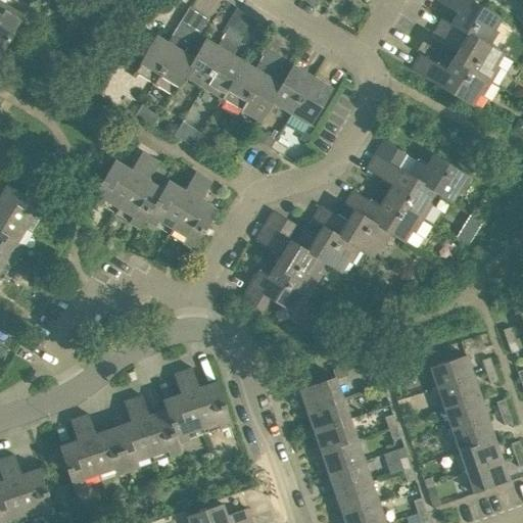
[(434,0),(457,13),(450,24),(450,25),(489,47),(498,31),(496,30),(502,20),(501,19),(472,2),(468,0),(434,0)]
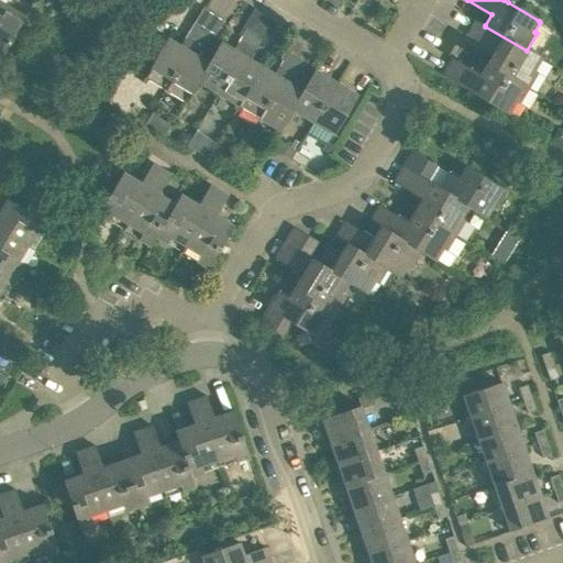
[(25,18),(4,4),(0,12),(0,55),(2,56),(25,18)]
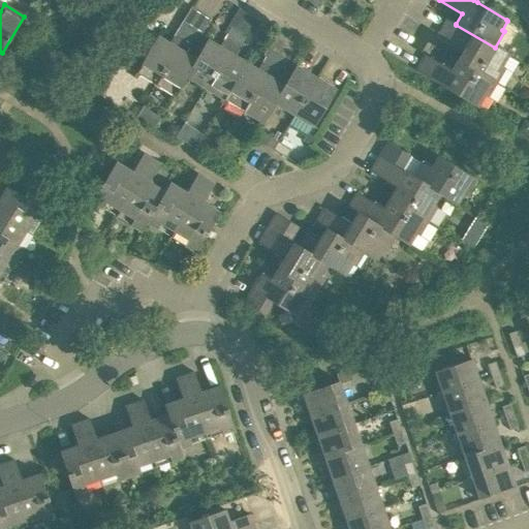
[(456,25),(456,24),(446,19),(438,33),(465,50),(458,61),(496,83),(503,69),(500,68),(507,56),(504,54),(456,25)]
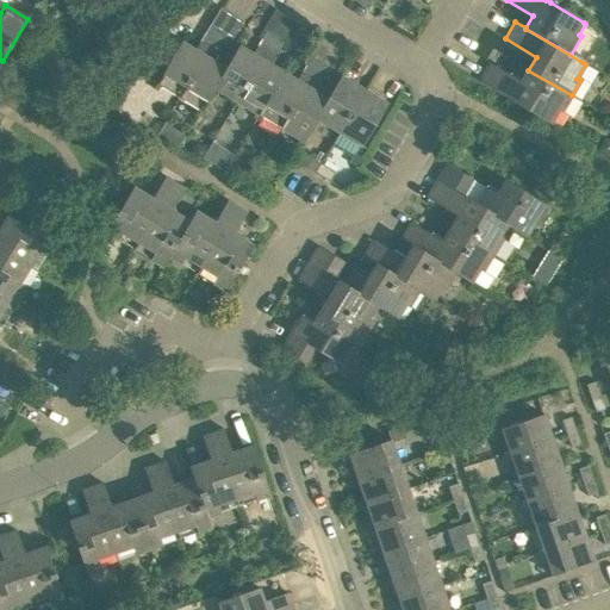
[(207,26),(194,50),(180,42),(155,83),(179,98),(217,32),(207,26)]
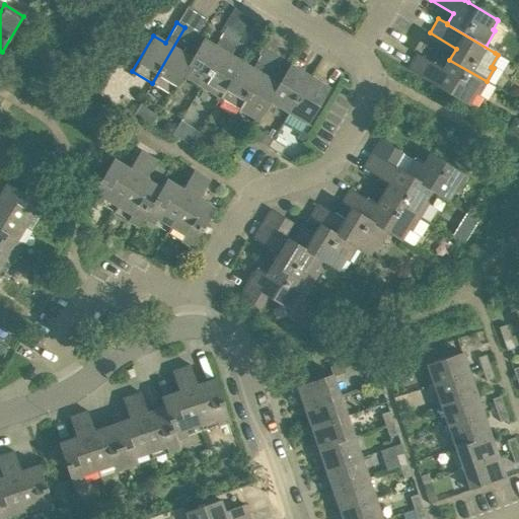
[(193,58),(192,58),(181,76),(201,87),(233,30),(225,25),(214,45),(204,39),(193,58)]
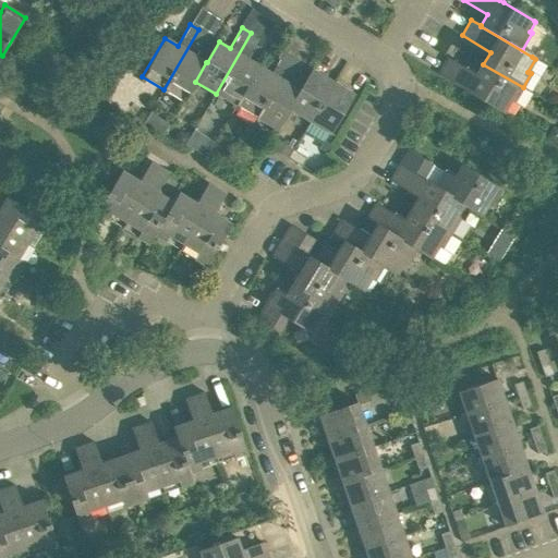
[(207,35),(198,29),(164,89),(184,101),(195,82),(206,62),(195,56),(207,35)]
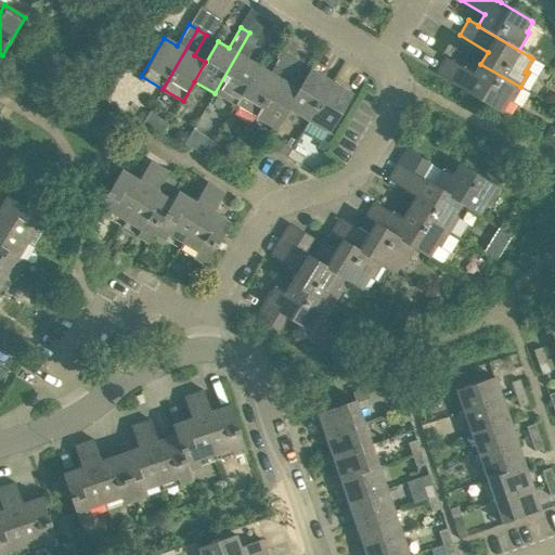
[(298,55),(302,36),(282,31),(278,50),(298,55)]
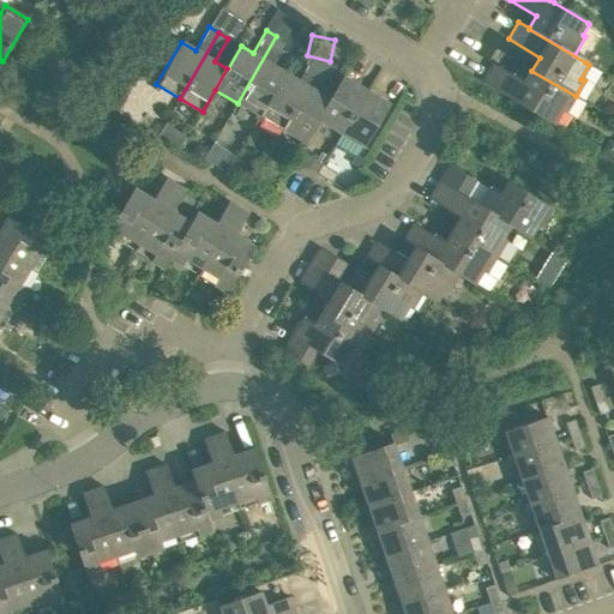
[(276,36),(238,103),(260,116),(287,72),(272,64),(286,42),(276,36)]
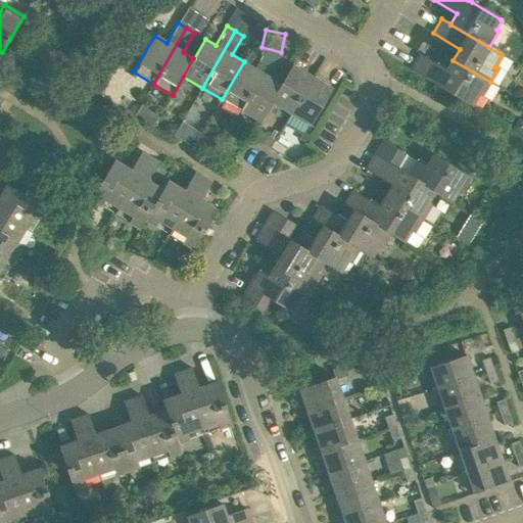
[(244,61),(222,99),(241,110),(273,53),(266,49),(254,67),(244,61)]
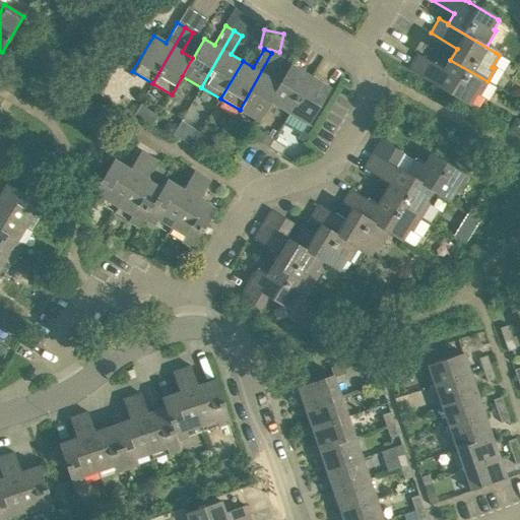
[(271,53),(240,110),(258,121),(280,83),(268,76),(279,58),(271,53)]
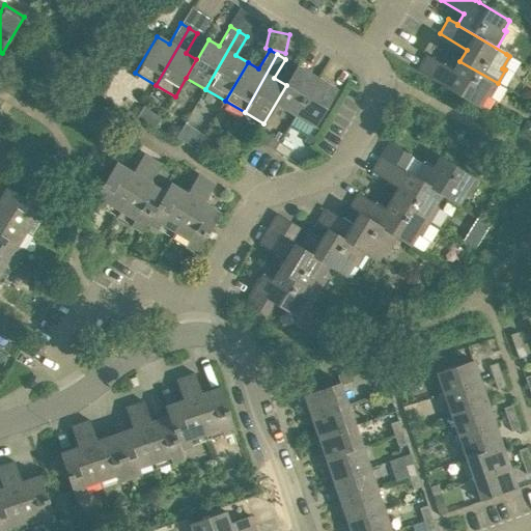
[(498,83),(459,61),(453,73),(426,56),(417,71),(478,108),(485,96),(488,99),(498,83)]
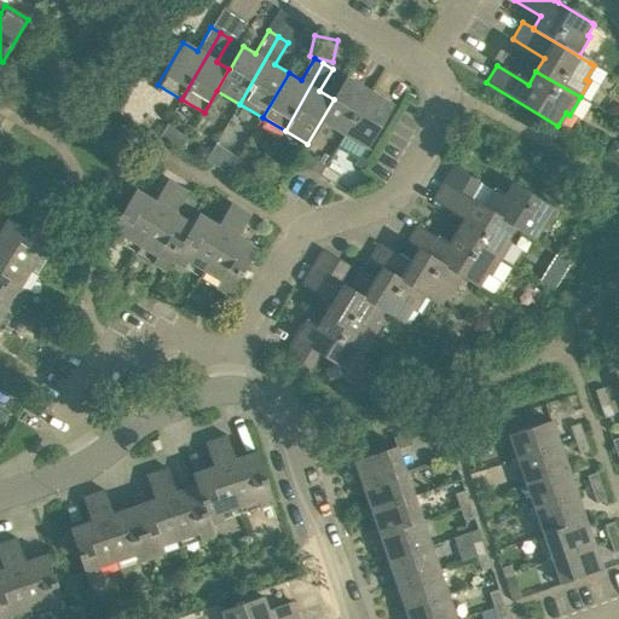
[(334,99),(307,144),(308,144),(322,122),(343,136),(370,91),(348,77),(335,100),(334,99)]
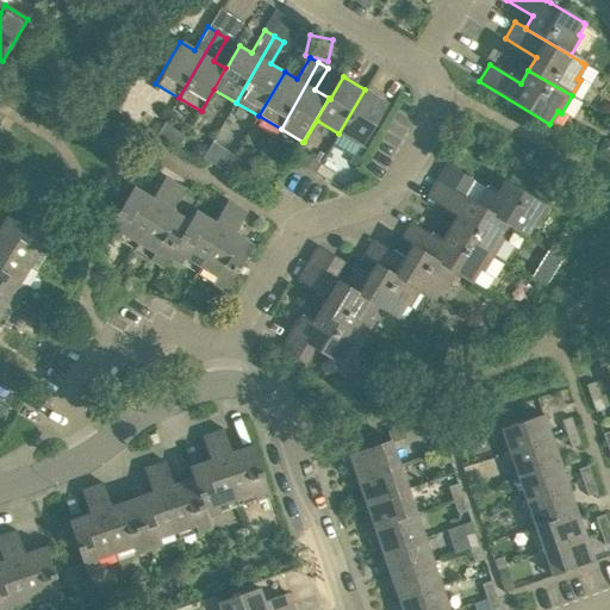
[(387,104),(365,89),(338,134),(361,147),(387,104)]
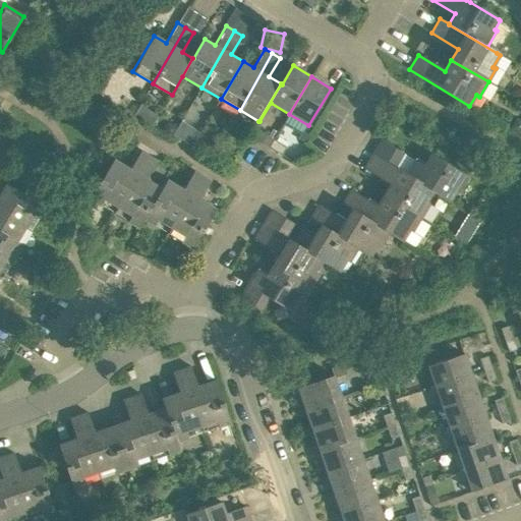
[(157,116),(148,110),(140,122),(150,127),(157,116)]
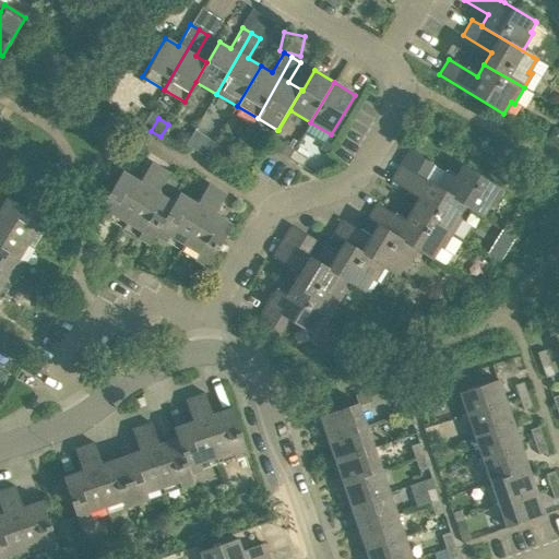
[(558,145),(558,144),(558,129),(555,127),(548,139),(558,145)]
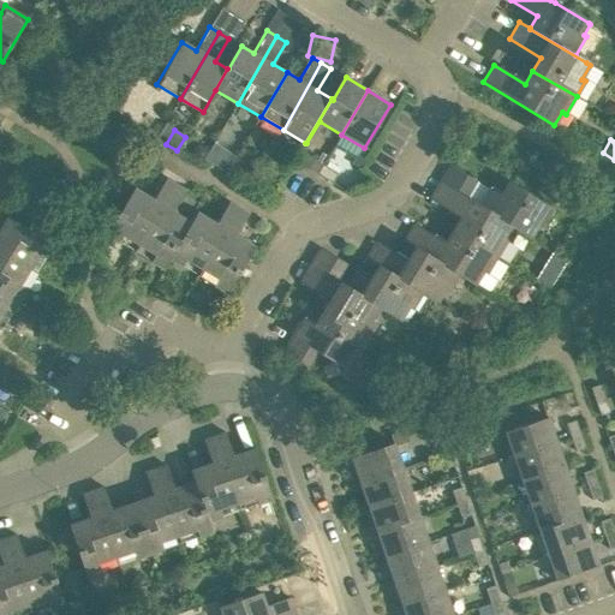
[(196,145),(190,156),(201,162),(207,151),(196,145)]
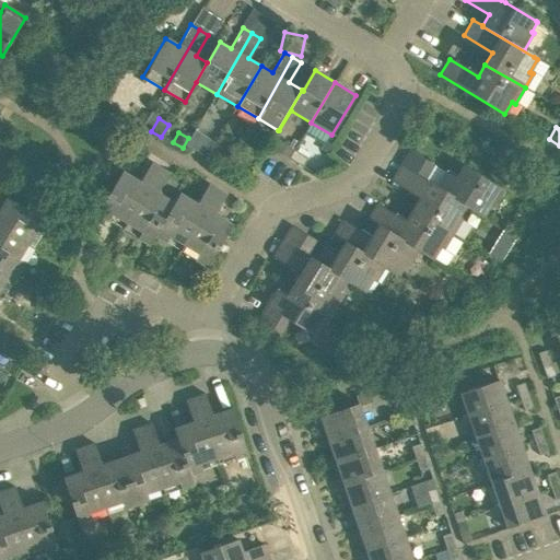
[(287,158),(292,149),(279,141),(273,150),(287,158)]
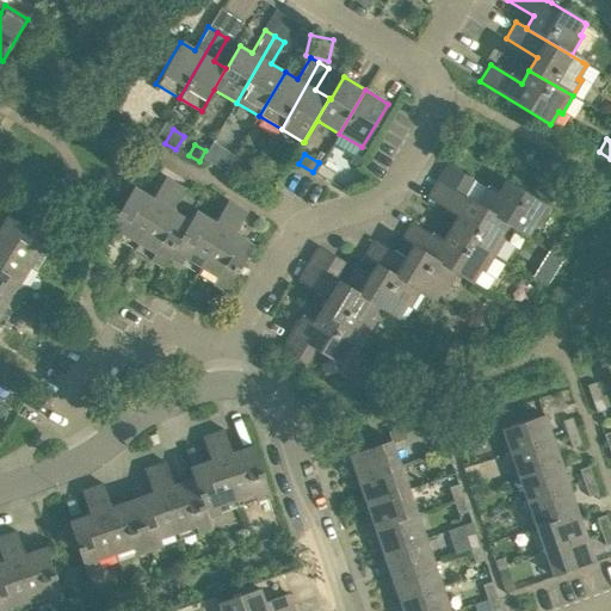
[(335,173),(319,162),(313,172),(329,183),(335,173)]
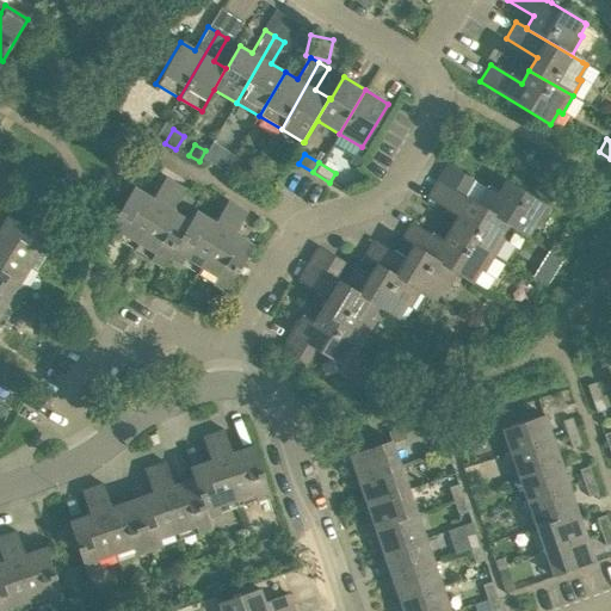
[(446,165),(437,181),(507,226),(525,236),(535,222),(538,224),(549,208),(506,181),(497,196),(446,165)]
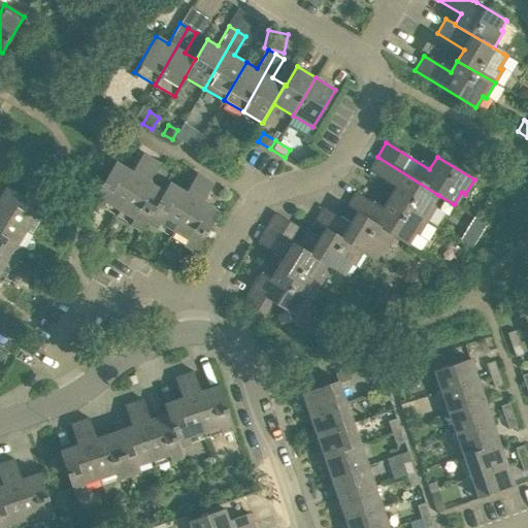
[(114,163),(96,195),(92,202),(102,208),(105,203),(120,211),(151,159),(142,154),(131,172),(114,163)]
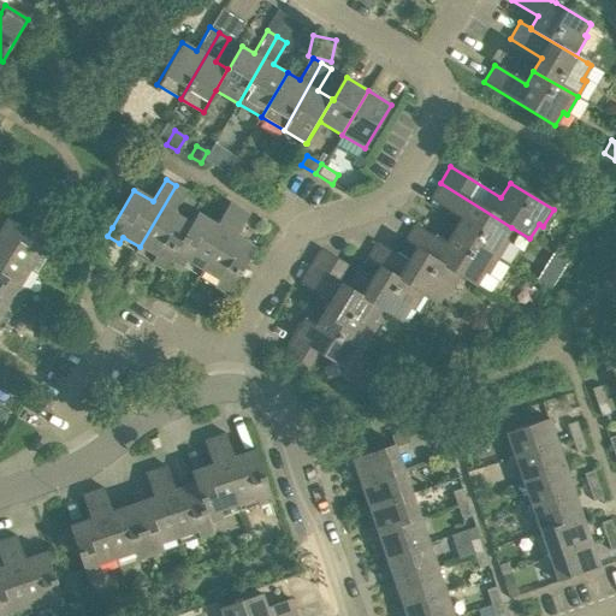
[(511,227),(440,183),(431,200),(462,218),(452,234),(496,260),(508,241),(504,240),(511,227)]
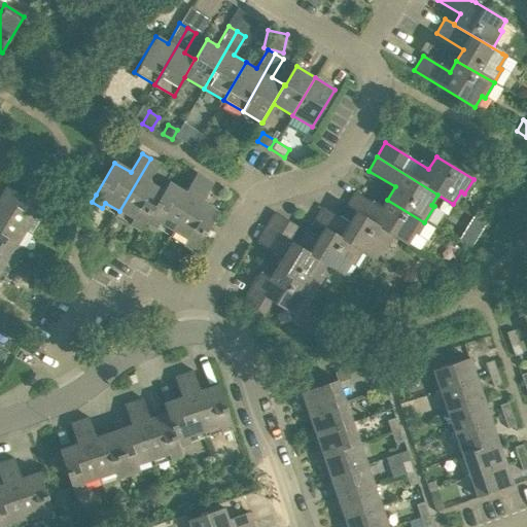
[(159,164),(150,159),(119,211),(132,219),(129,224),(140,231),(144,222),(163,190),(147,181),(159,164)]
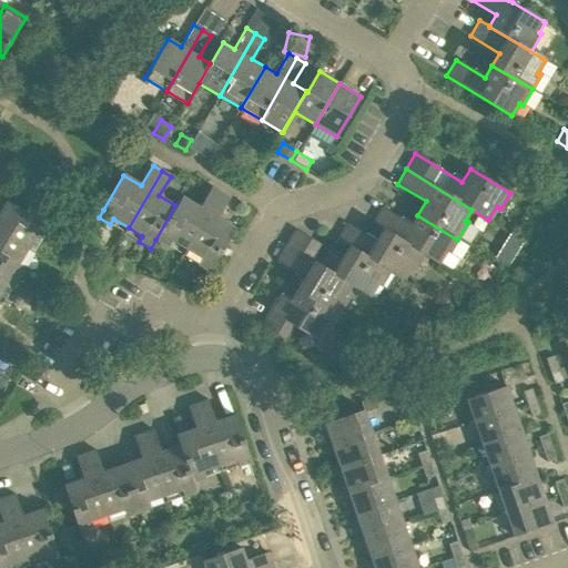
[(51,211),(59,198),(36,183),(28,196),(51,211)]
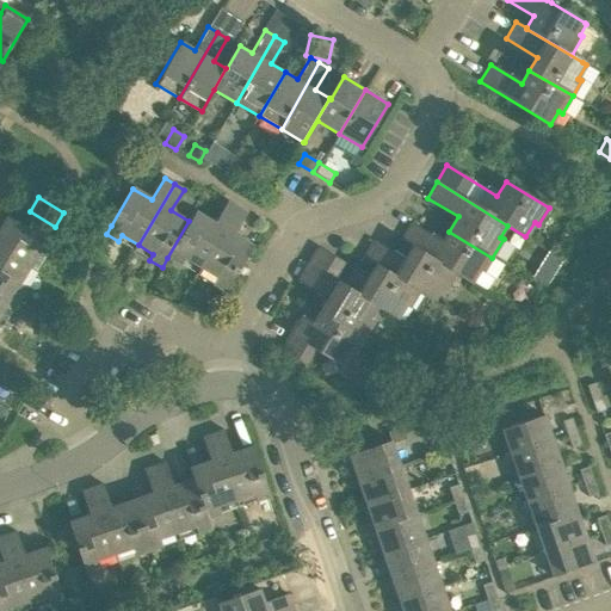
[(189,221),(167,258),(180,265),(184,259),(201,270),(236,209),(227,203),(215,223),(195,213),(190,221),(189,221)]
